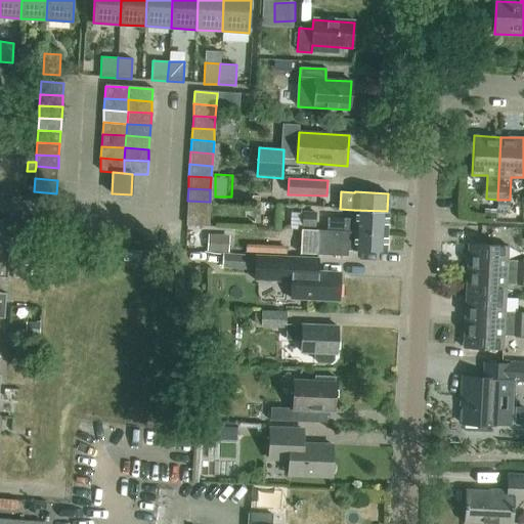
[(210,202),(187,201),(186,212),(209,214),(210,202)]
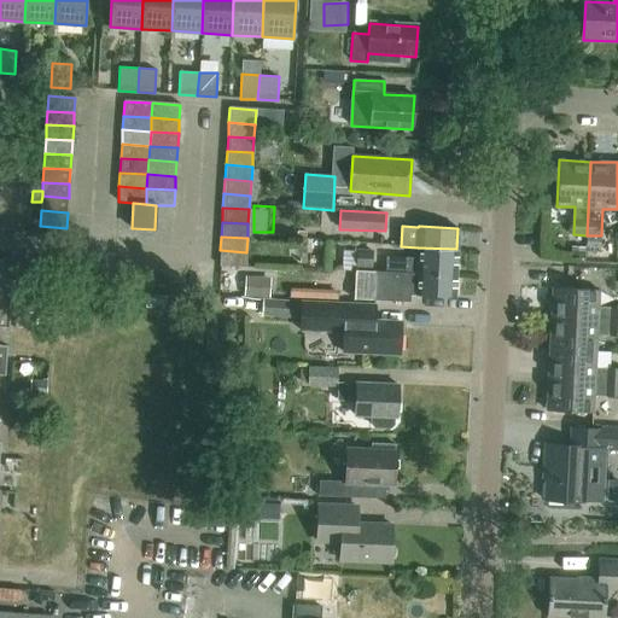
[(587,239),(586,254),(598,255),(599,240),(587,239)]
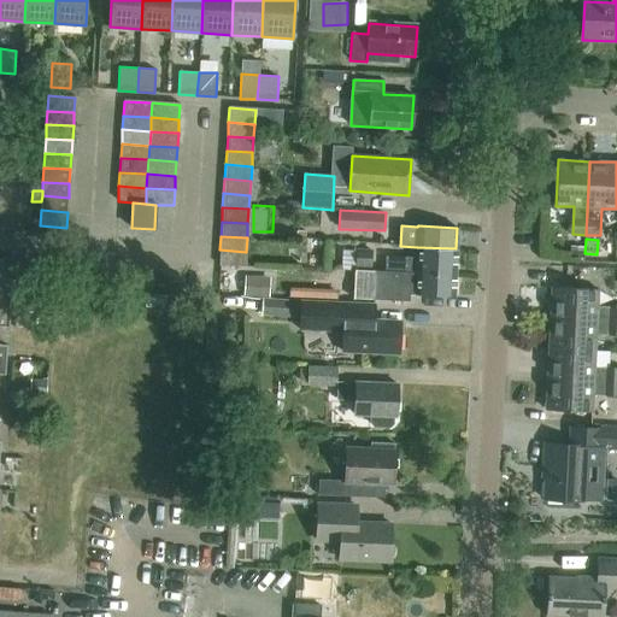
[(571,246),(570,258),(583,259),(583,247),(571,246)]
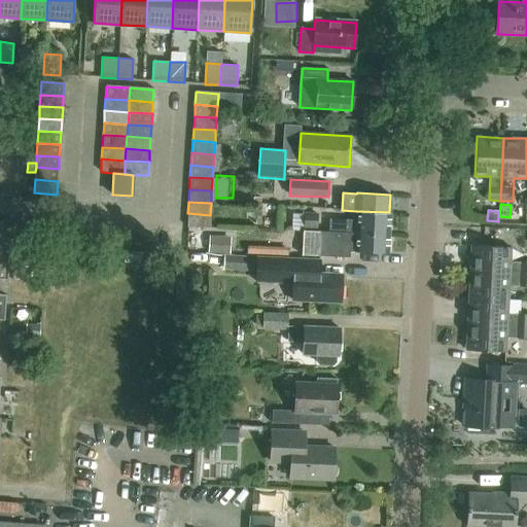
[(340,232),(388,234),(389,212),(356,211),(356,219),(329,218),(328,232),(328,234),(340,235),(340,232)]
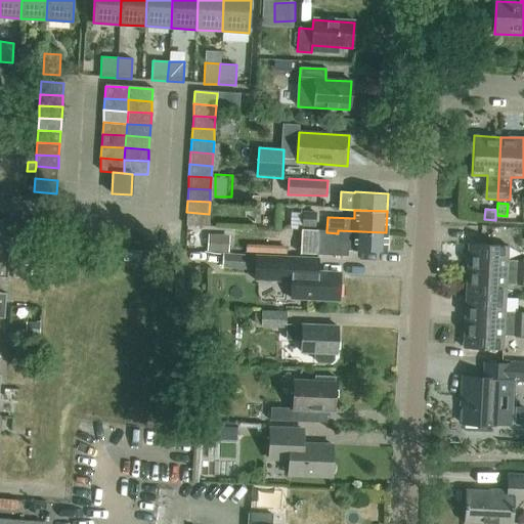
[(316,211),(303,211),(302,225),(316,225),(316,211)]
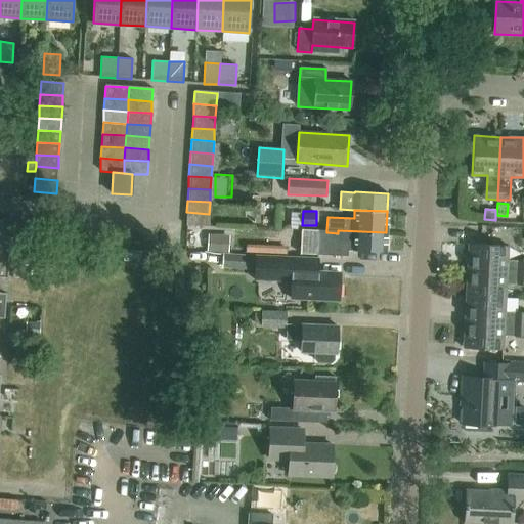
[(209,214),(186,212),(185,225),(208,227),(209,214)]
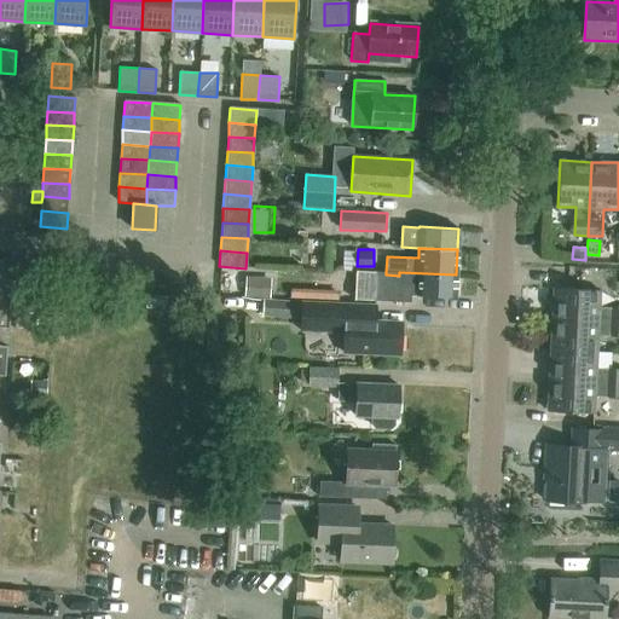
[(0,295),(11,296),(12,281),(1,279),(3,261),(0,260),(0,295)]
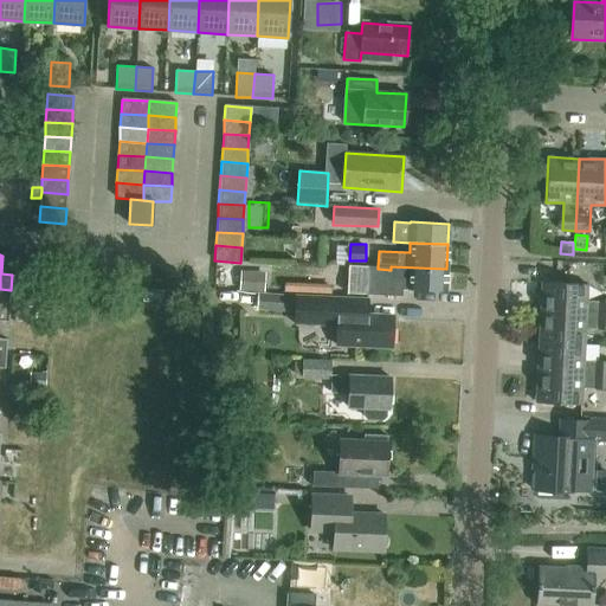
[(378,266),(366,265),(365,294),(401,295),(401,288),(445,290),(446,269),(391,266),(391,270),(378,269),(378,266)]
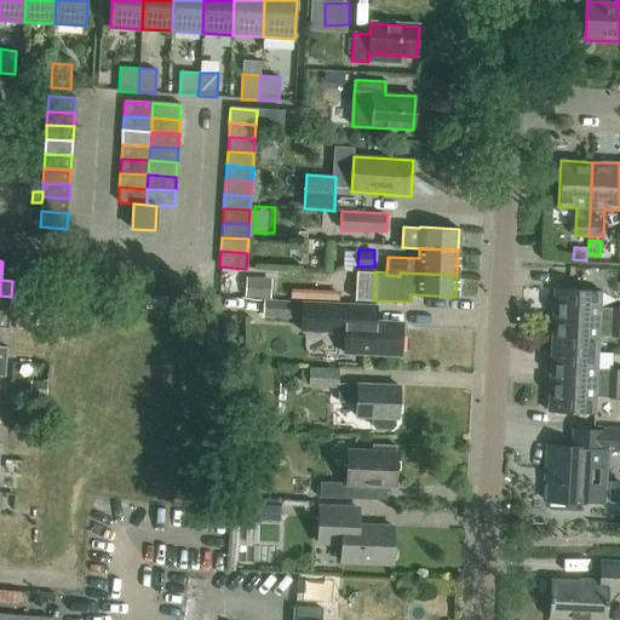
[(271,277),(246,276),(246,297),(271,298),(271,277)]
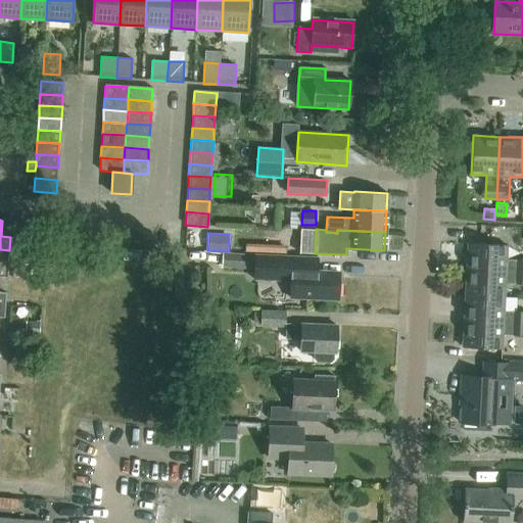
[(467,270),(522,273),(522,260),(507,259),(507,245),(468,243),(467,270)]
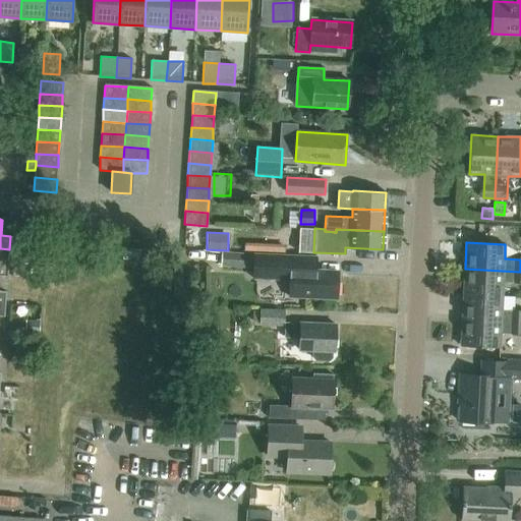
[(254,243),(254,251),(275,252),(275,244),(254,243)]
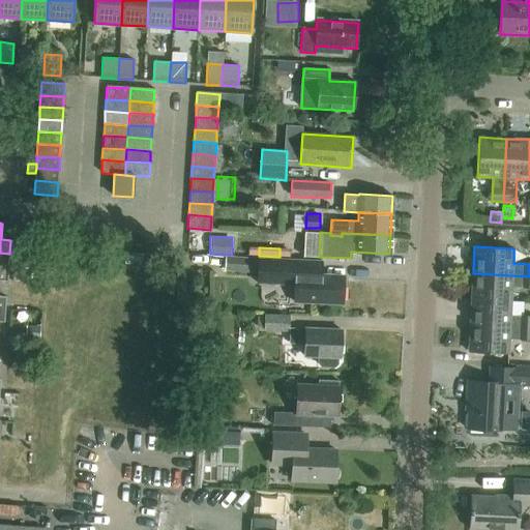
[(9,254),(0,253),(0,264),(9,265),(9,254)]
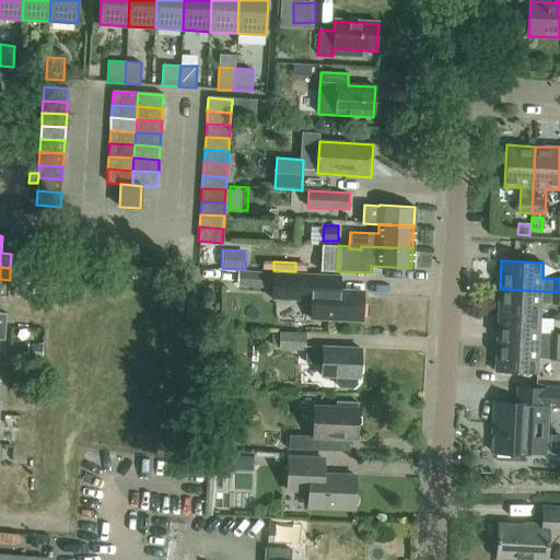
[(15,268),(14,278),(38,279),(38,269),(15,268)]
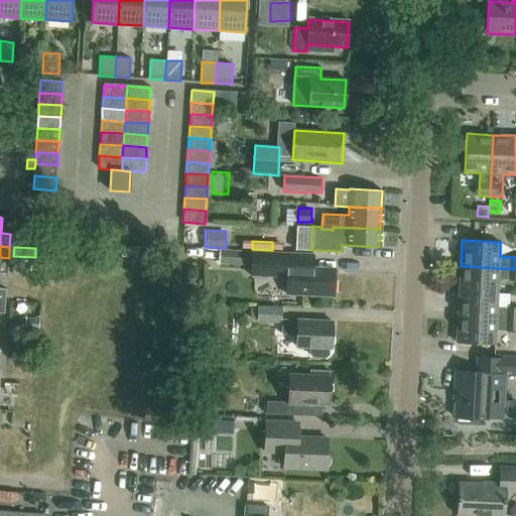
[(241,250),(219,250),(218,261),(240,261),(241,250)]
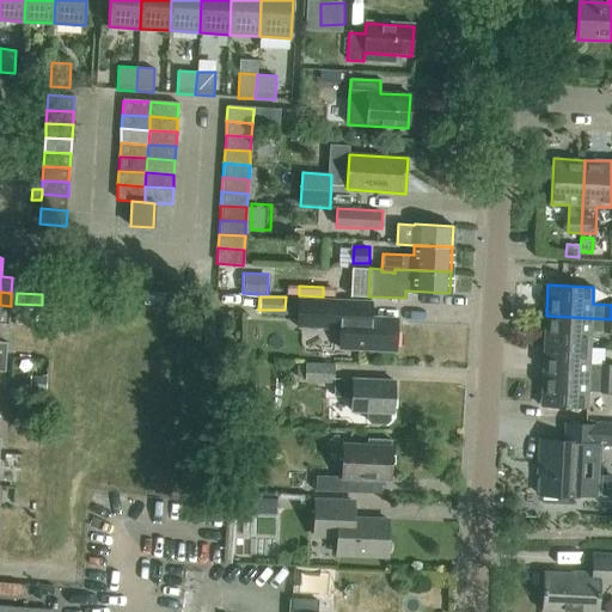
[(396,319),(365,317),(366,301),(298,299),(297,326),(340,329),(338,349),(354,349),(395,352),(396,319)]
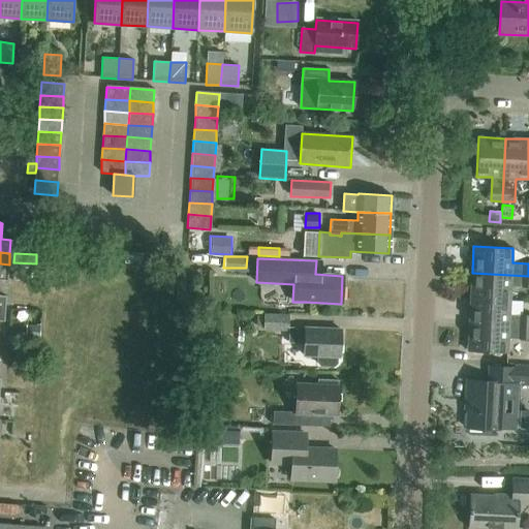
[(528,276),(472,273),(470,299),(510,301),(510,287),(528,288),(528,276)]
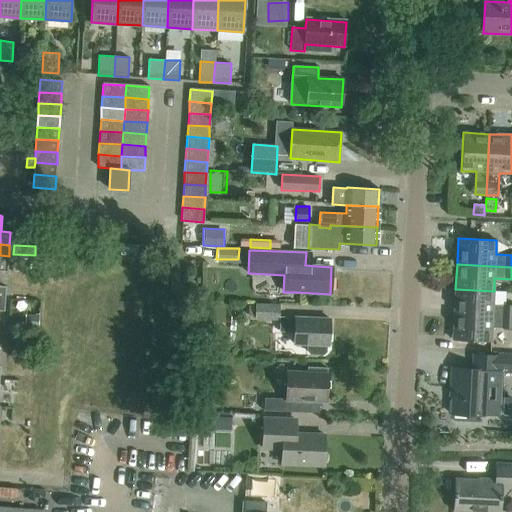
[(494,291),(455,289),(454,314),(511,317),(511,306),(493,305),(494,291)]
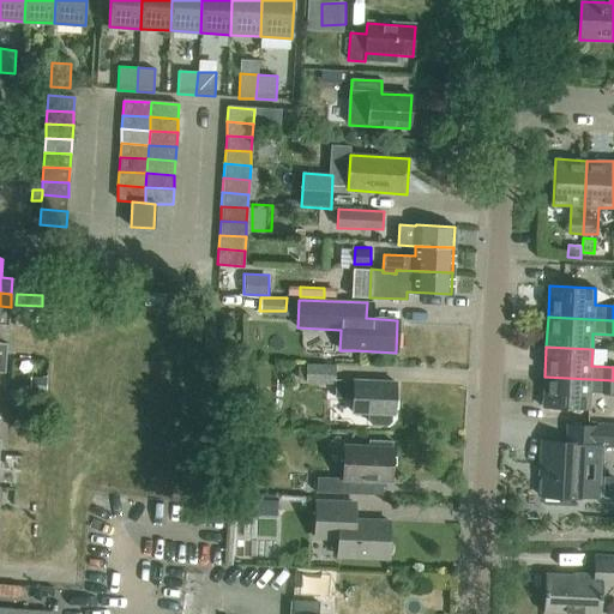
[(336,365),(307,363),(306,383),(336,384),(336,365)]
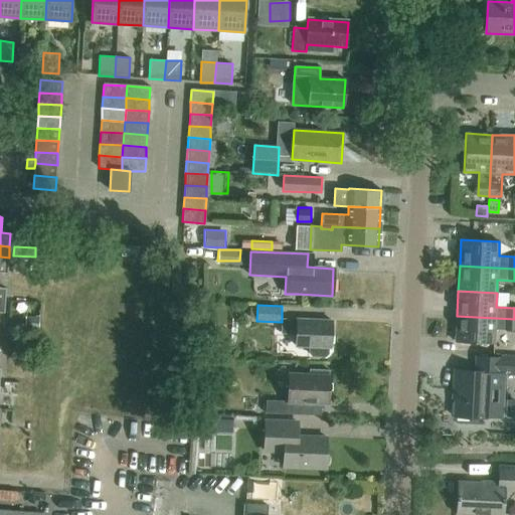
[(514,319),(457,316),(455,342),(494,344),(495,331),(514,331),(514,319)]
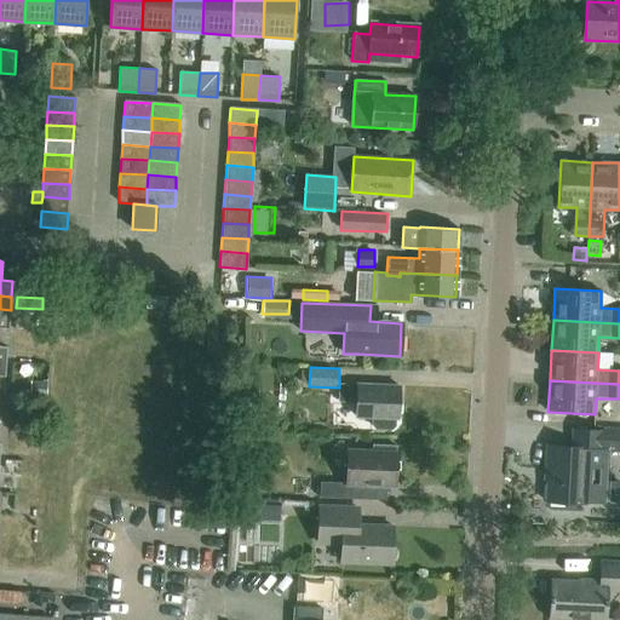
[(32,382),(30,395),(47,396),(49,383),(32,382)]
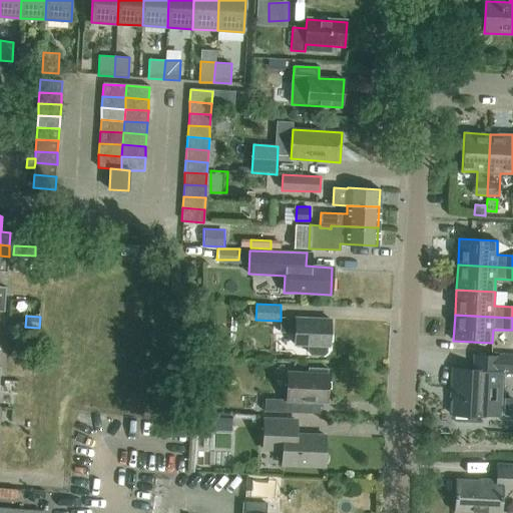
[(295,345),(308,345),(308,352),(311,355),(324,355),(327,352),(327,346),(329,346),(330,320),(297,318),(297,319),(284,319),(284,332),(295,333),(295,345)]
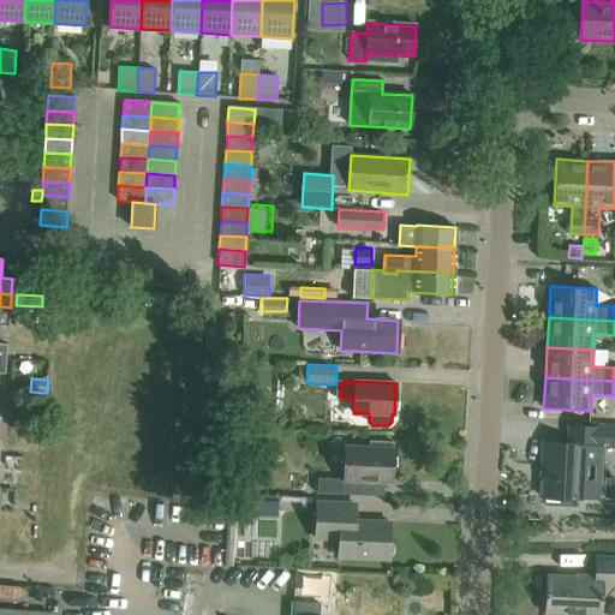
[(580,500),(580,499),(596,500),(599,496),(602,447),(614,448),(614,427),(598,427),(598,428),(569,427),(568,443),(543,442),(541,466),(543,466),(542,497),(580,500)]
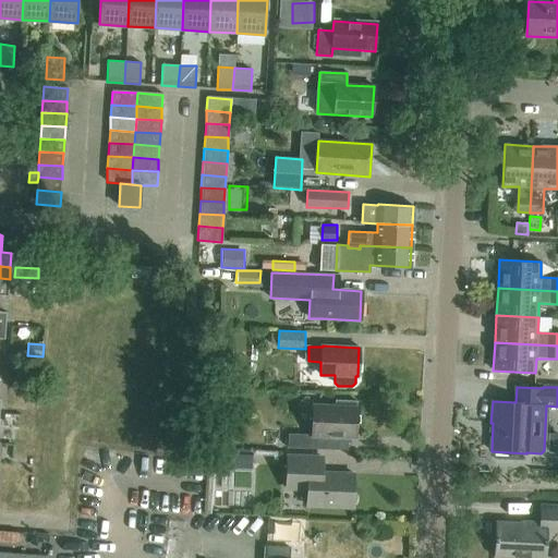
[(312,435),(288,434),(288,447),(323,449),(324,436),(355,437),(356,398),(336,398),(336,404),(313,403),(312,435)]
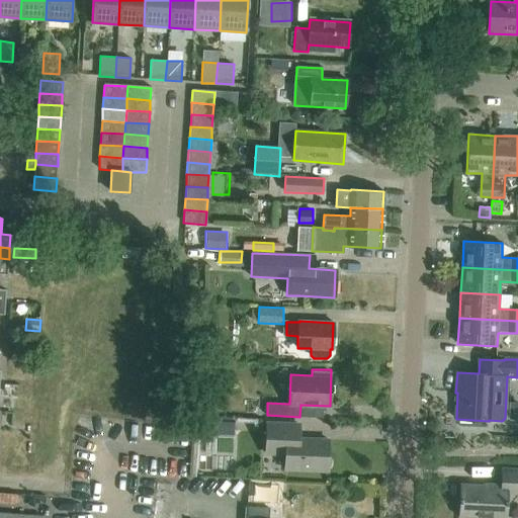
[(197,401),(196,414),(211,415),(211,401),(197,401)]
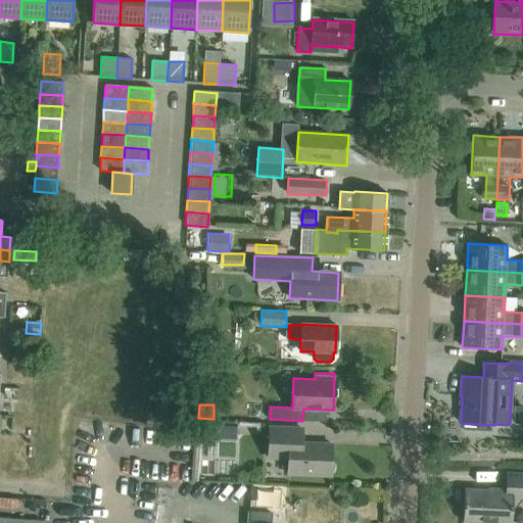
[(237,423),(203,422),(202,438),(236,439),(237,423)]
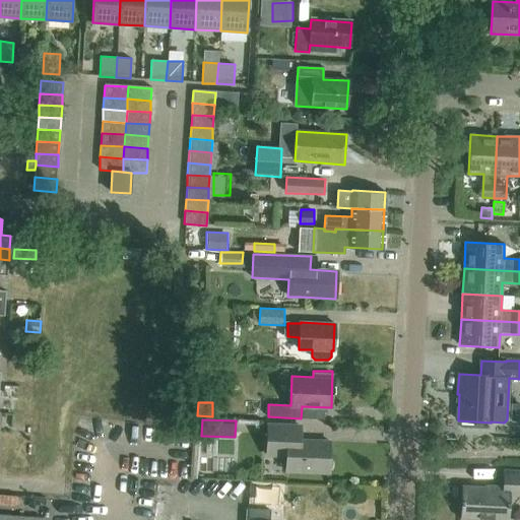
[(328,472),(330,441),(300,440),(301,426),(268,424),(267,454),(286,455),(285,470),(328,472)]
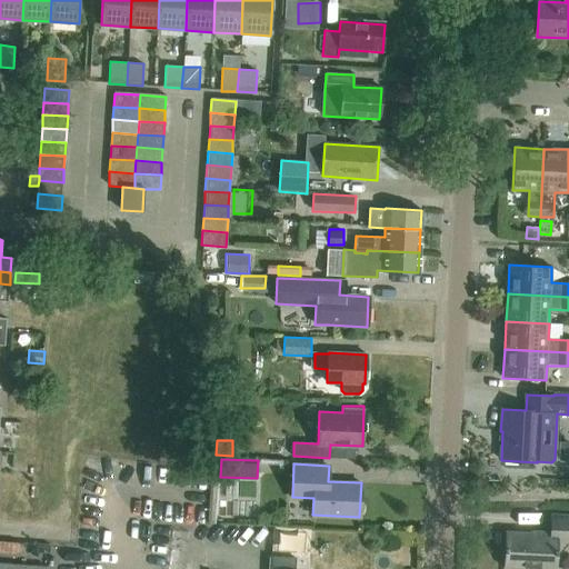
[(261,506),(260,487),(230,487),(230,507),(261,506)]
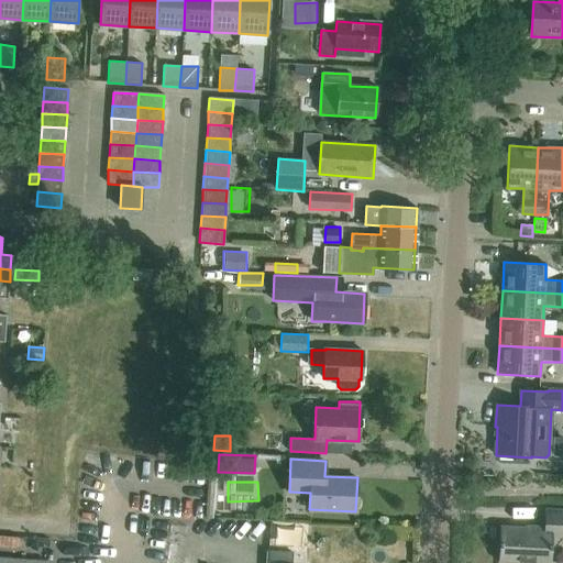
[(562,537),(562,510),(544,509),(543,528),(534,527),(534,529),(500,527),(498,561),(526,562),(550,562),(552,537),(562,537)]
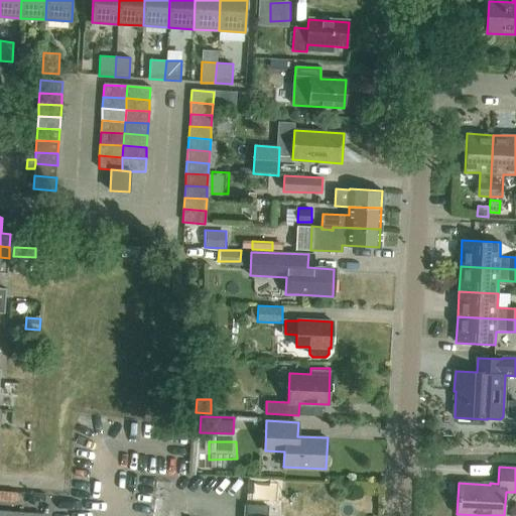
[(0,489),(0,504),(23,505),(24,491),(0,489)]
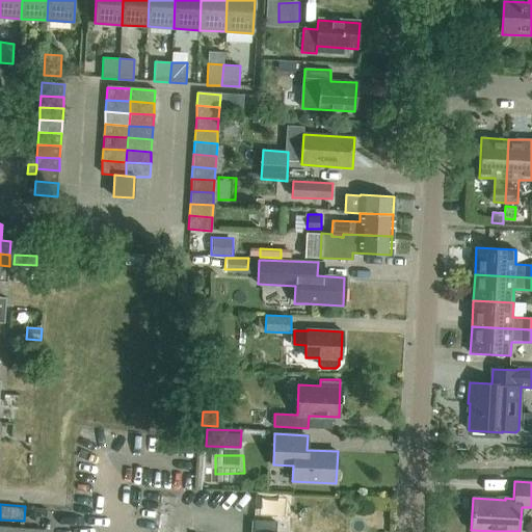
[(251,531),(276,531),(277,521),(255,520),(255,531),(251,531)]
